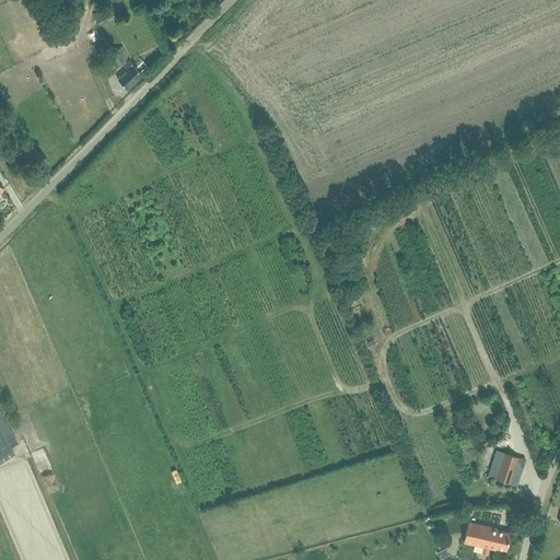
[(98,24),(124,11),(127,10),(121,0),(118,0),(103,9),(93,13),(98,24)]
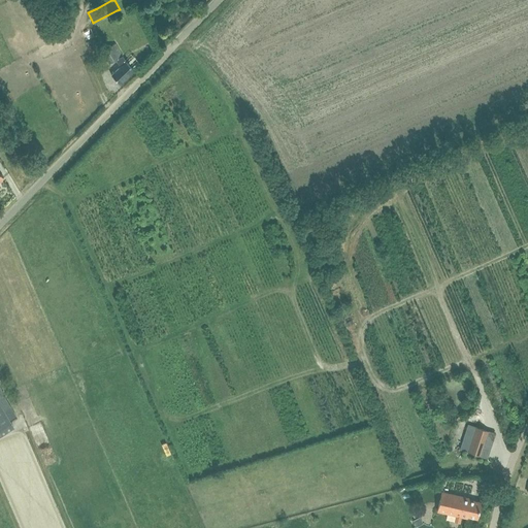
[(64,36),(56,21),(48,25),(57,40),(64,36)]
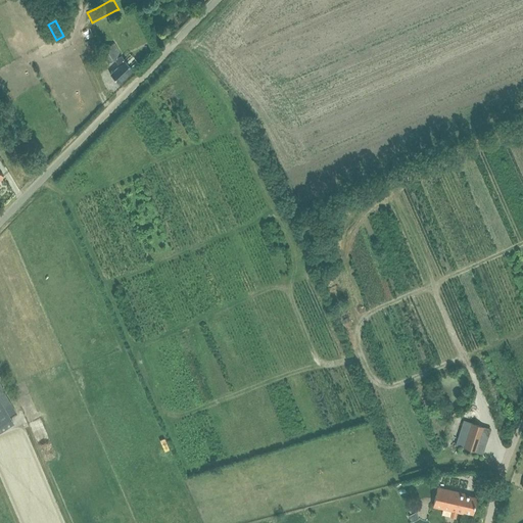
[(126,62),(125,63),(124,60),(122,55),(114,43),(101,51),(108,63),(114,59),(114,60),(119,65),(109,75),(111,76),(113,79),(120,84),(134,70),(127,63),(126,62)]
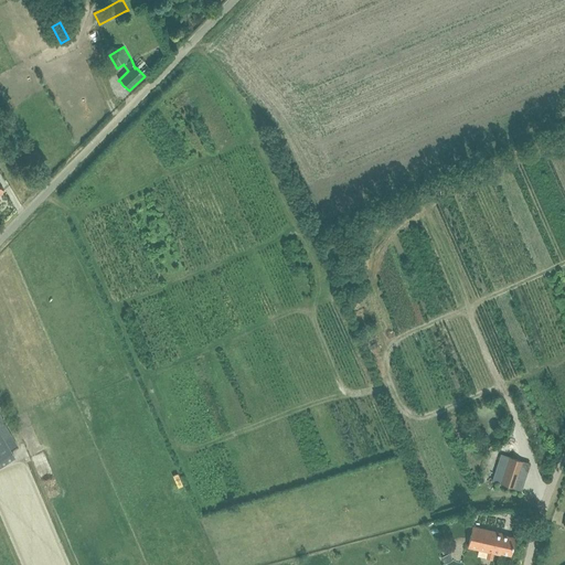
[(12,452),(0,432),(0,427),(6,424),(0,414),(0,466),(16,457),(12,452)]
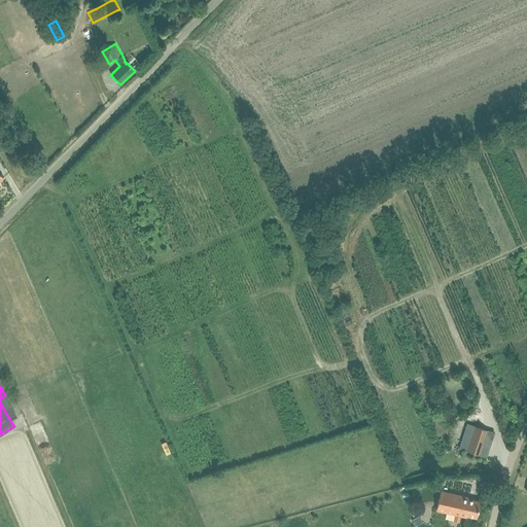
[(476,427),(467,451),(479,455),(487,431),(476,427)]
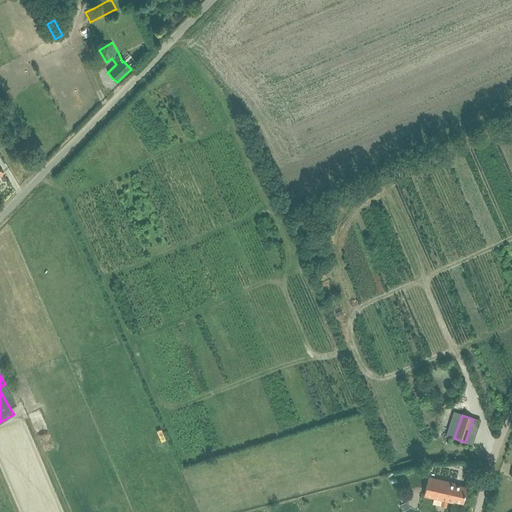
[(455,483),(445,481),(428,477),(423,496),(441,500),(440,505),(446,506),(447,502),(453,502),(453,501),(462,503),(466,488),(455,485),(455,483)]
